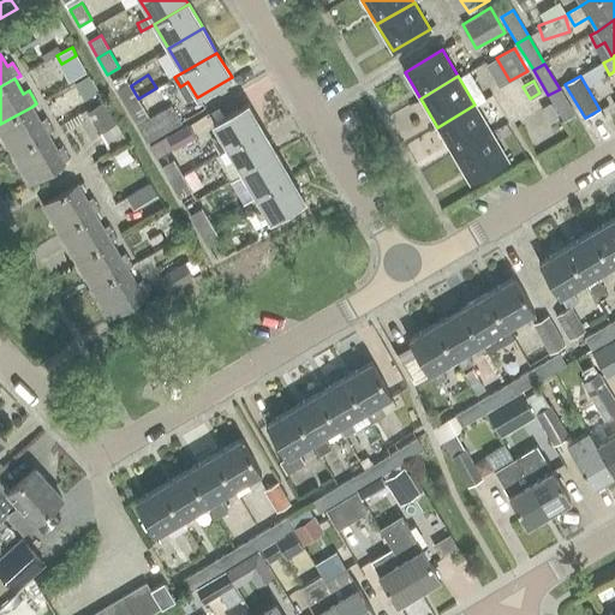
[(117,90),(126,106),(138,99),(131,87),(130,83),(117,90)]
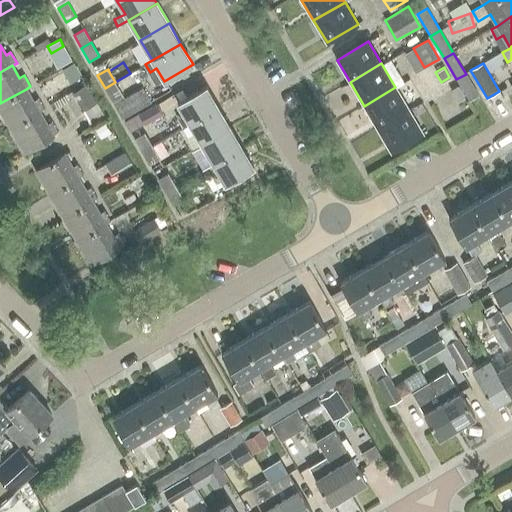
[(478,95),(466,74),(456,79),(469,101),(478,95)]
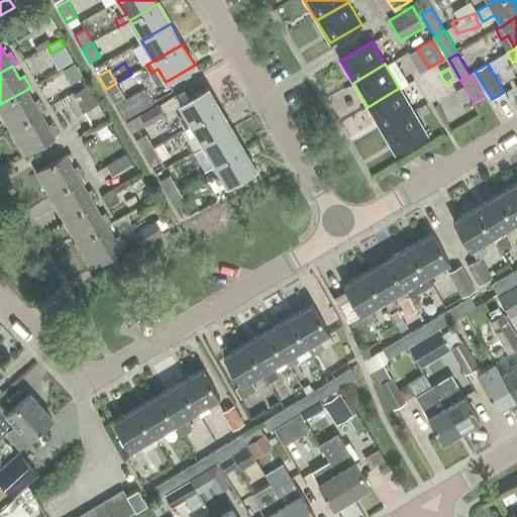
[(124,98),(117,85),(116,83),(106,89),(114,103),(124,98)]
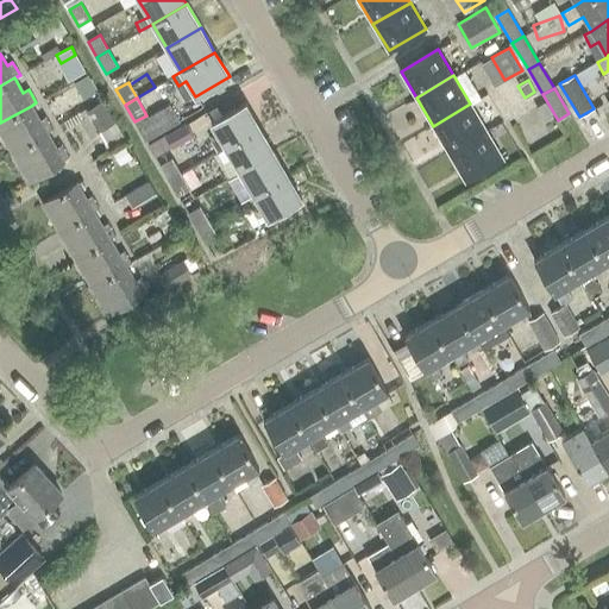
[(552,115),(546,102),(537,107),(544,120),(552,115)]
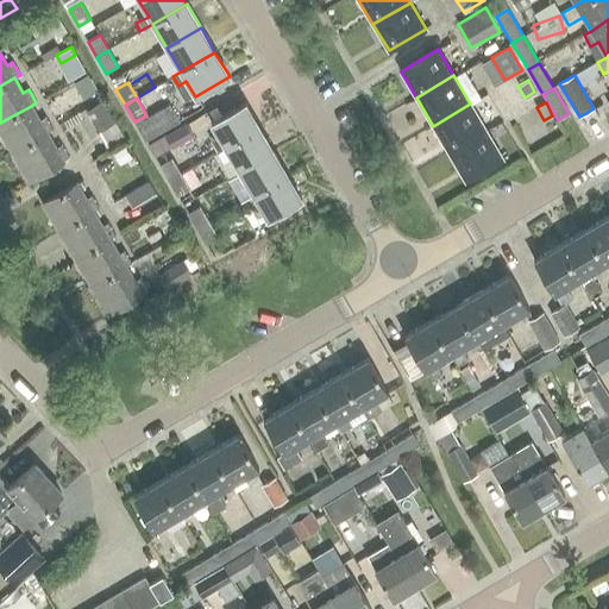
[(259,127),(244,104),(211,124),(218,136),(209,140),(217,151),(224,146),(225,148),(259,127)]
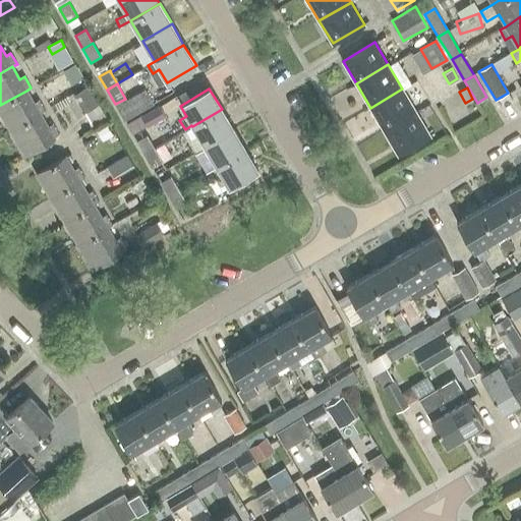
[(370,108),(385,132),(416,113),(402,89),(370,108)]
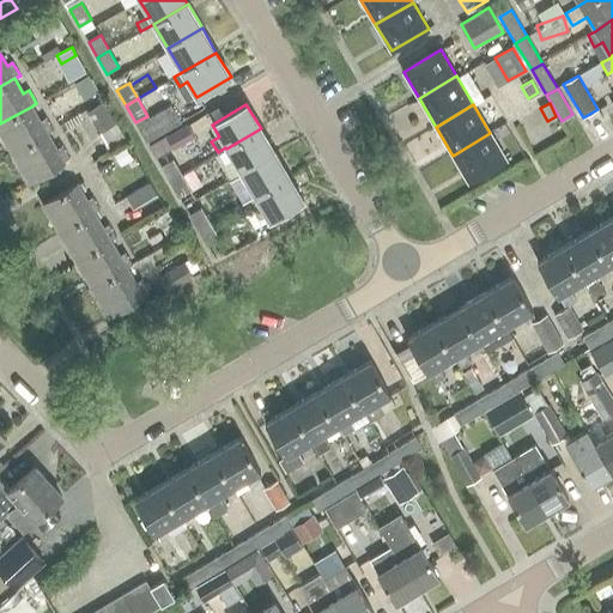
[(137,126),(146,143),(181,122),(171,105),(137,126)]
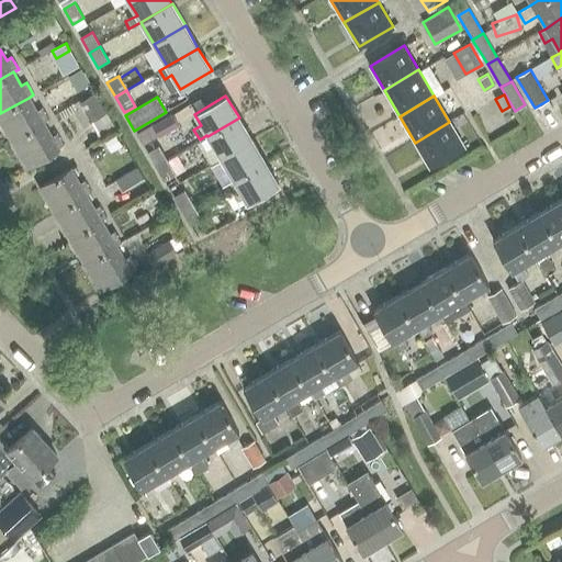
[(0,123),(11,142),(43,123),(48,120),(42,108),(36,111),(29,98),(0,113),(0,123)]
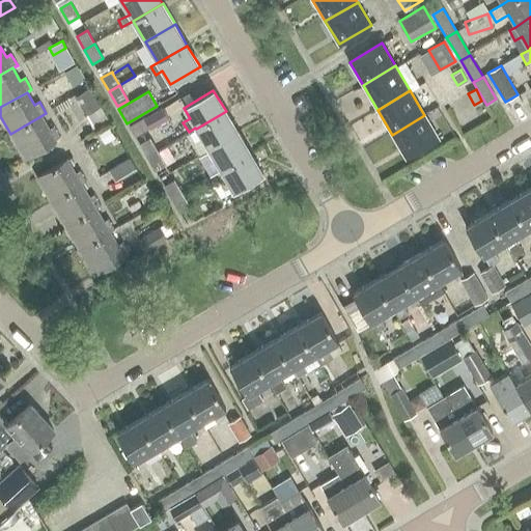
[(150,131),(169,119),(163,108),(143,118),(150,131)]
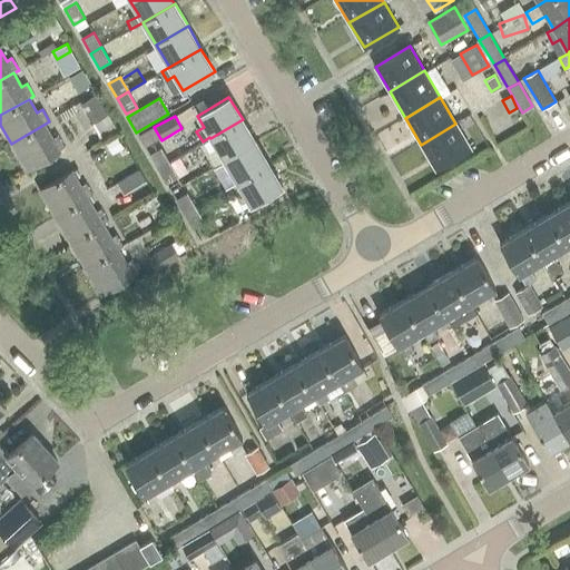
[(255,141),(243,119),(210,138),(217,149),(224,160),(255,141)]
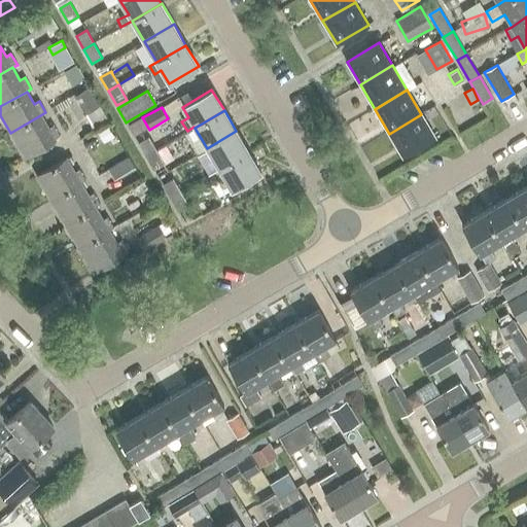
[(402,156),(434,138),(421,114),(389,134),(402,156)]
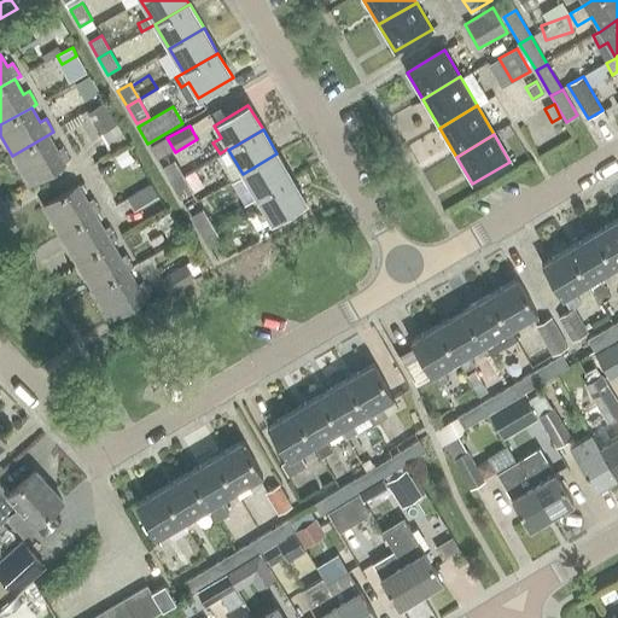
[(57,150),(47,135),(12,156),(29,184),(64,163),(70,159),(62,147),(57,150)]
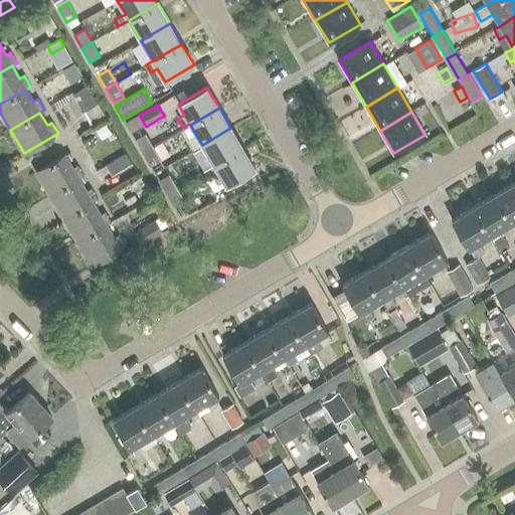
[(202,145),(214,165),(242,148),(230,128),(202,145)]
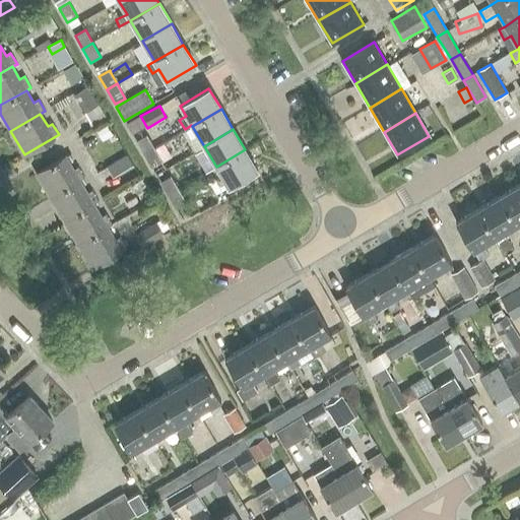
[(136,141),(143,155),(154,148),(147,135),(136,141)]
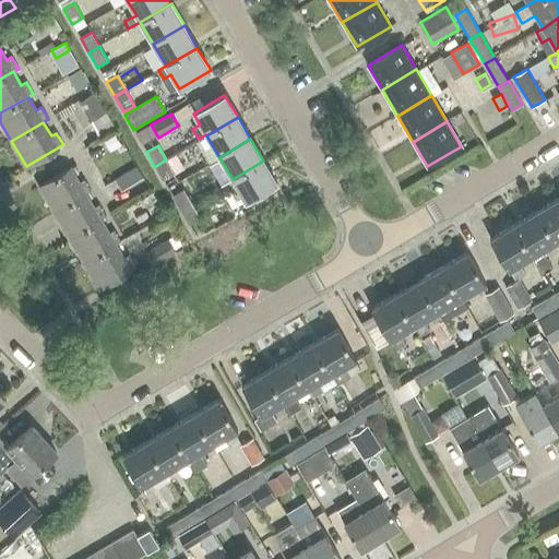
[(166,159),(154,167),(163,181),(174,175),(166,159)]
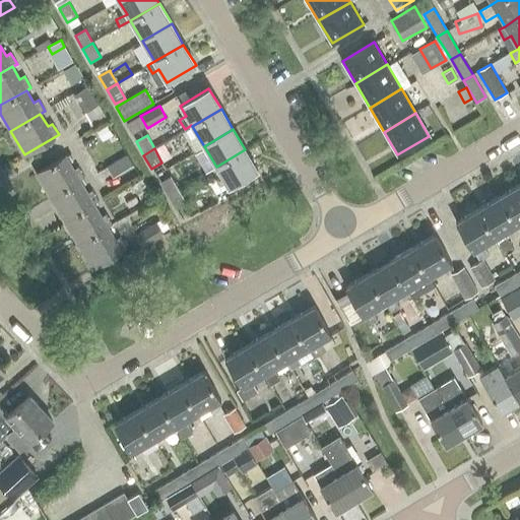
[(258,171),(245,149),(216,167),(229,188),(258,171)]
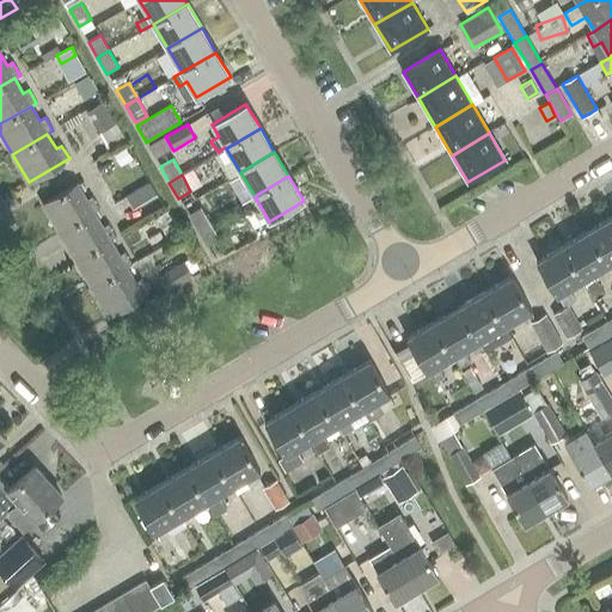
[(42,204),(59,233),(93,213),(99,209),(92,196),(86,200),(77,184),(42,204)]
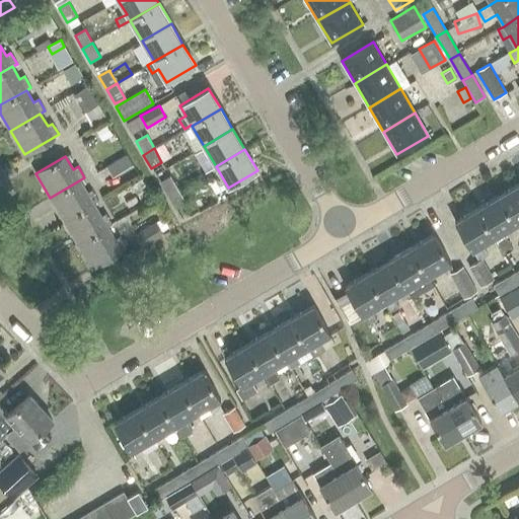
[(126,170),(119,159),(106,167),(113,177),(126,170)]
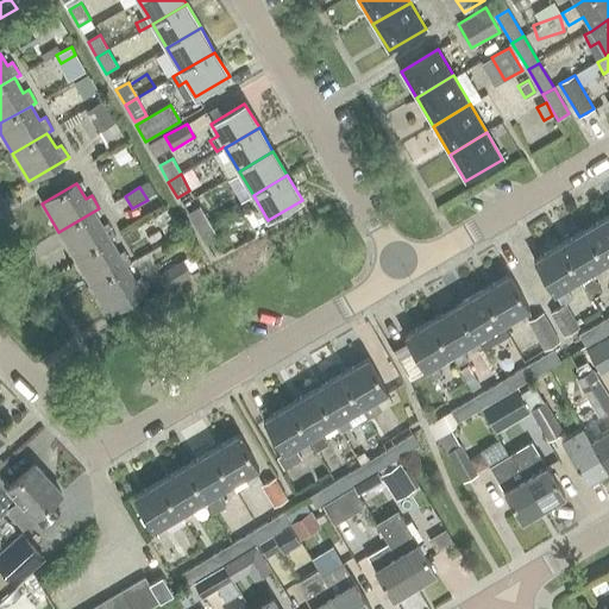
[(187,214),(196,230),(209,221),(200,206),(187,214)]
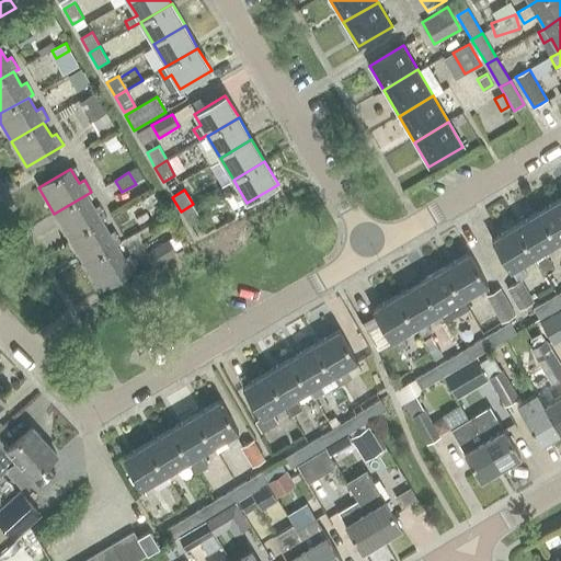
[(69,239),(101,220),(106,217),(99,206),(94,208),(86,195),(54,214),(69,239)]
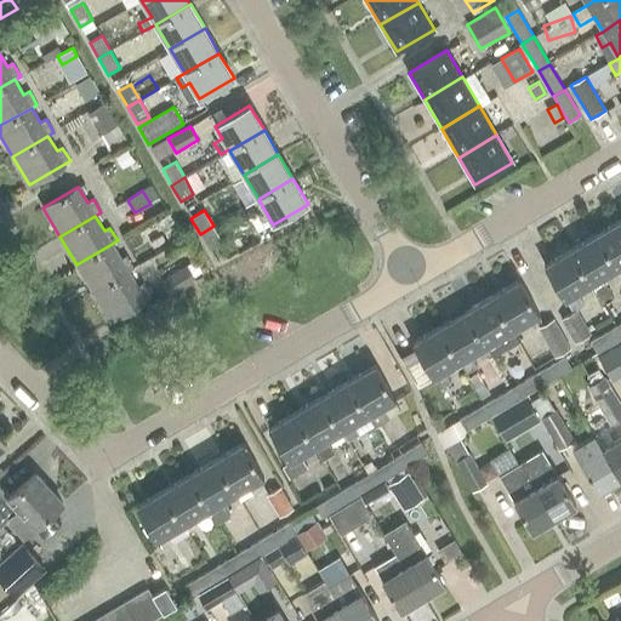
[(620,218),(597,233),(619,268),(617,268),(620,274),(620,218)]
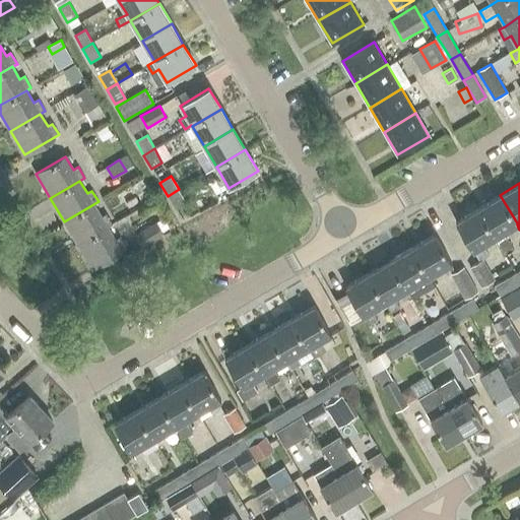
[(186,203),(179,189),(168,196),(176,209),(186,203)]
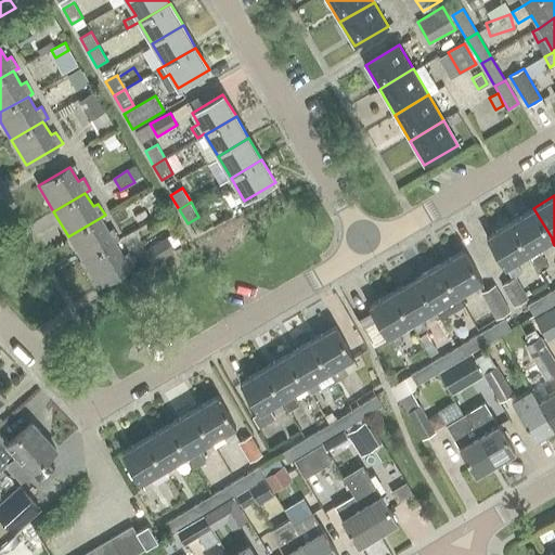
[(112,213),(116,221),(127,216),(123,207),(112,213)]
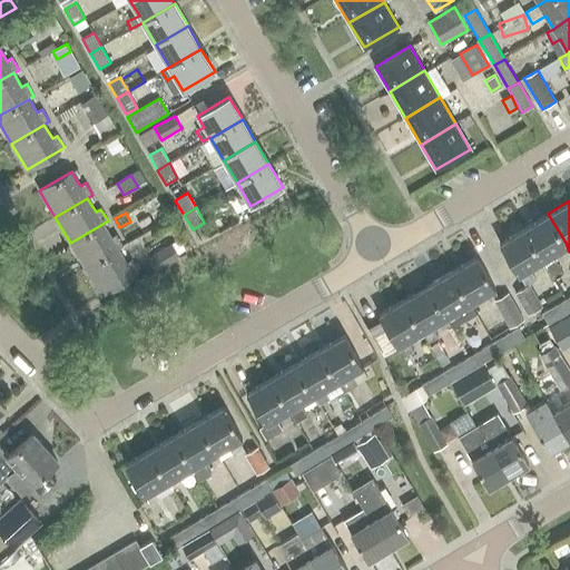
[(548,214),(524,228),(543,261),(547,267),(558,261),(553,254),(567,246),(568,246),(548,214)]
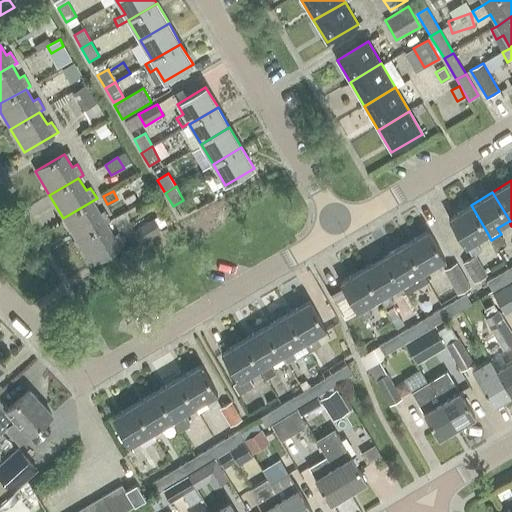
[(110,221),(104,211),(100,213),(92,201),(63,218),(77,241),(106,224),(110,221)]
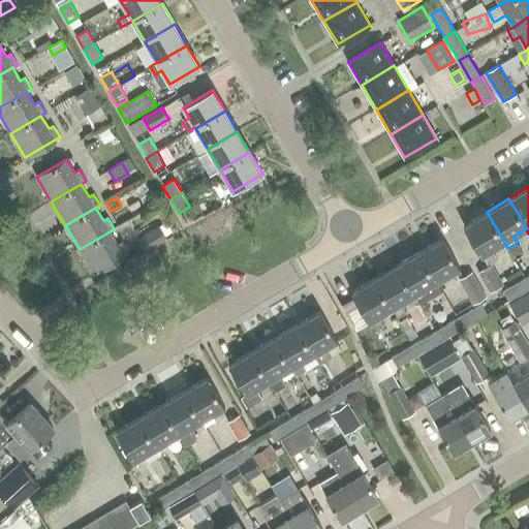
[(488,265),(497,259),(495,255),(492,249),(504,242),(487,212),(464,225),(481,255),(483,255),(486,260),(488,265)]
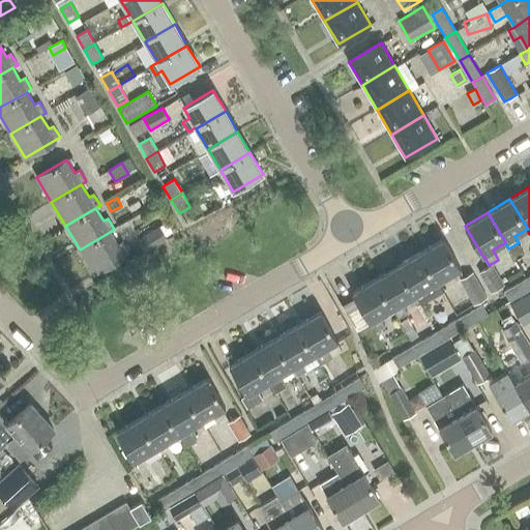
[(145,253),(167,239),(159,227),(138,240),(145,253)]
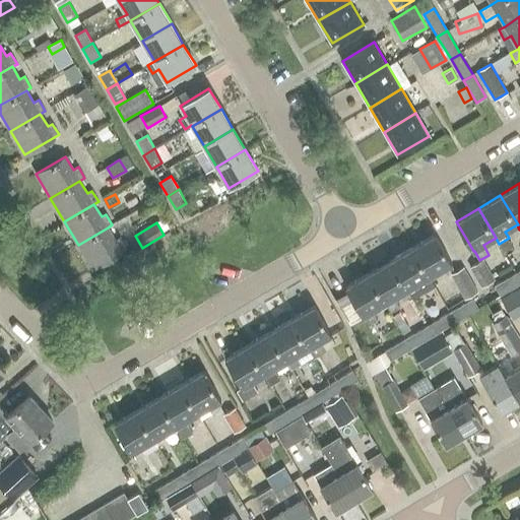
[(115,240),(108,228),(78,245),(91,269),(122,251),(126,248),(120,238),(115,240)]
